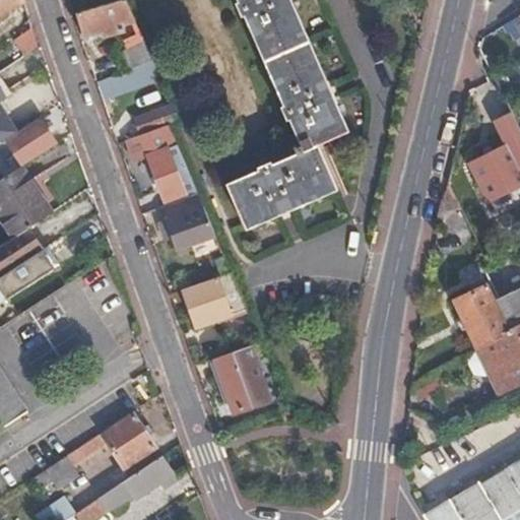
[(0,0),(0,14),(23,0),(22,0),(0,0)]
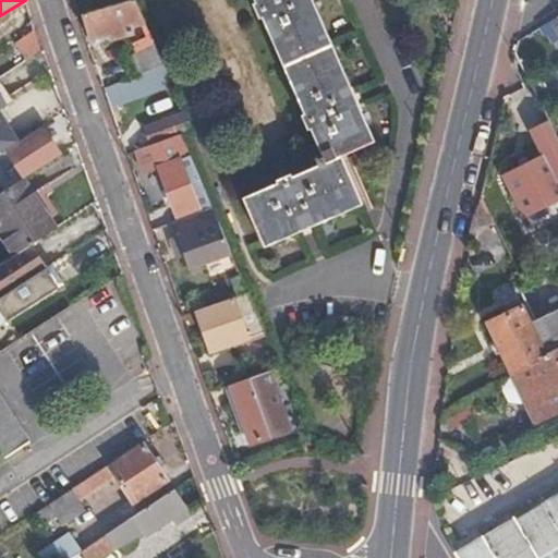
[(144,21),(134,0),(128,0),(84,14),(92,37),(110,32),(112,37),(133,31),(132,24),(144,21)]
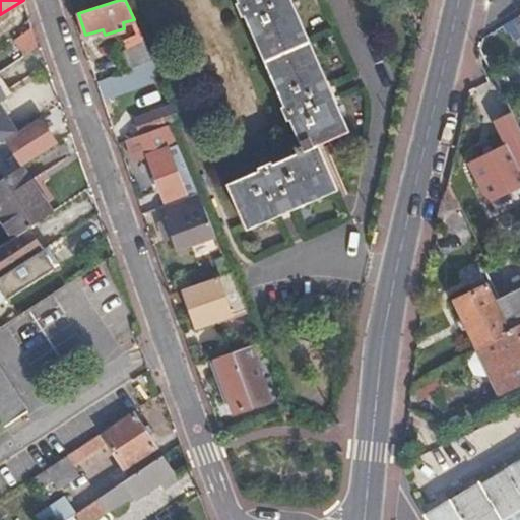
[(365,121),(312,0),(237,0),(300,142),(294,144),(297,151),(225,183),(245,226),(352,178),(333,135),(365,121)]
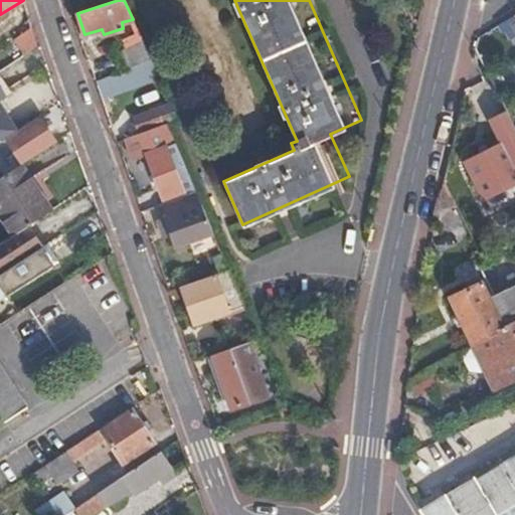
[(24,55),(37,47),(32,30),(15,41),(24,55)]
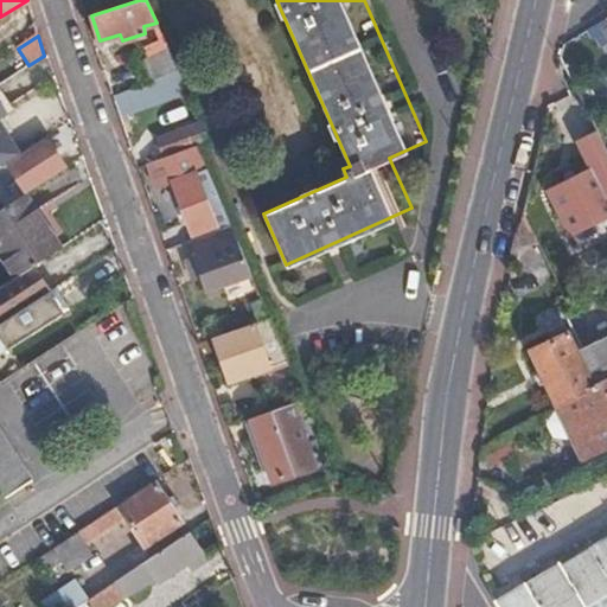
[(142,64),(152,84),(179,72),(170,52),(142,64)]
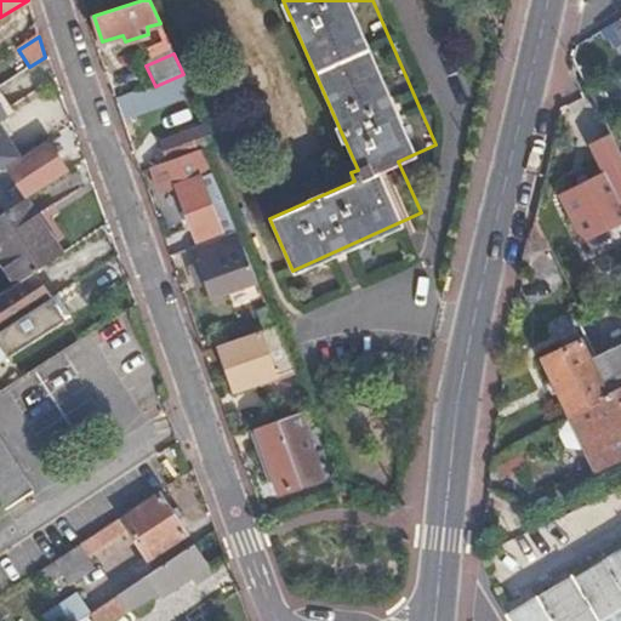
[(0,169),(20,157),(0,125),(0,119),(7,114),(0,103),(0,169)]
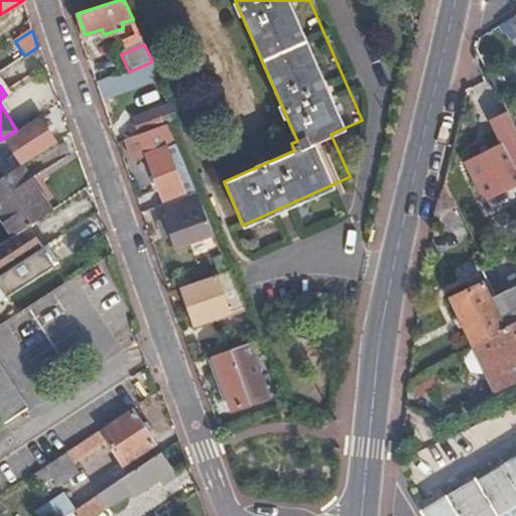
[(162,124),(157,111),(136,118),(141,132),(162,124)]
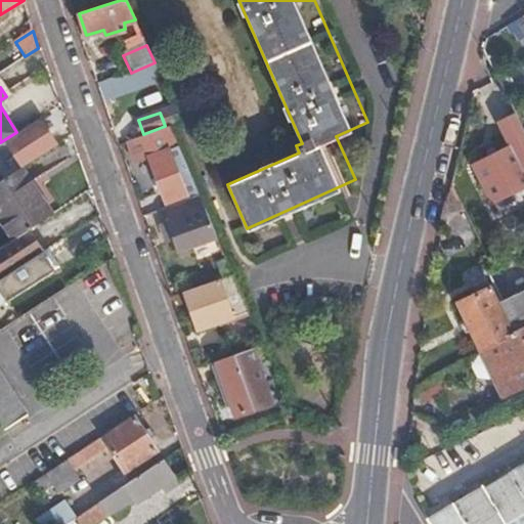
[(20,167),(55,144),(39,121),(0,145),(0,157),(10,150),(20,167)]
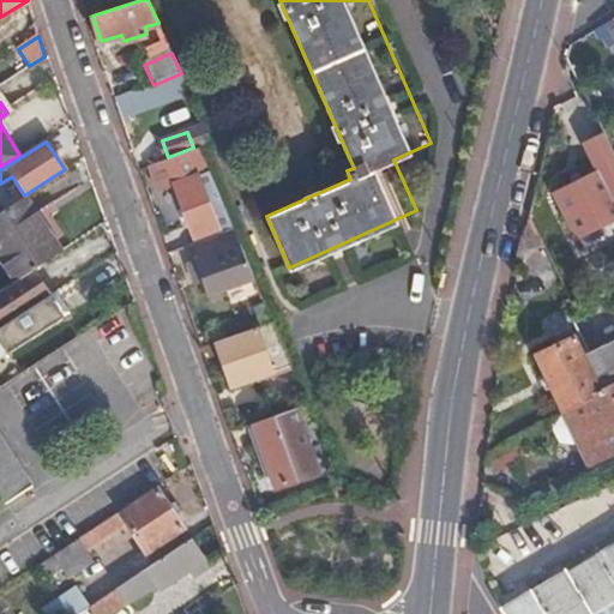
[(613,154),(609,144),(590,155),(597,169),(557,191),(577,233),(613,214),(613,154)]
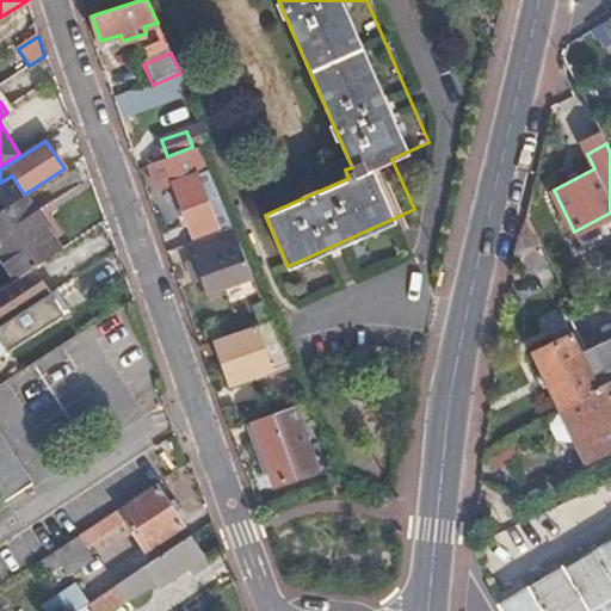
[(197,148),(152,165),(161,186),(167,186),(191,239),(215,228),(210,214),(223,208),(197,148)]
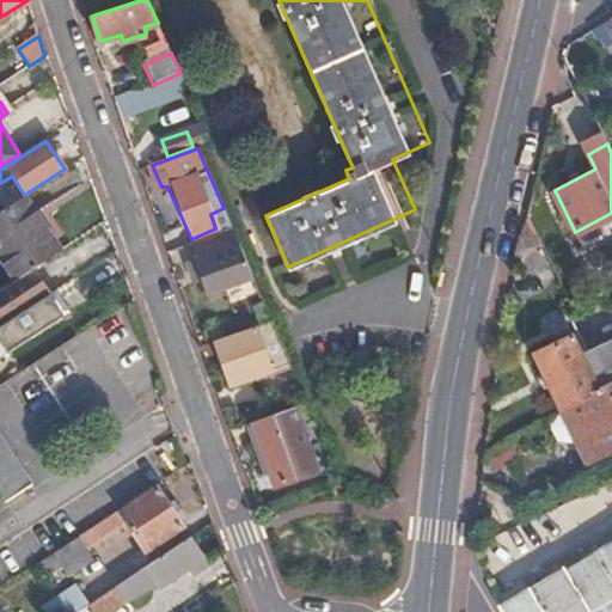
[(60,249),(24,195),(0,209),(0,257),(13,279),(28,269),(60,249)]
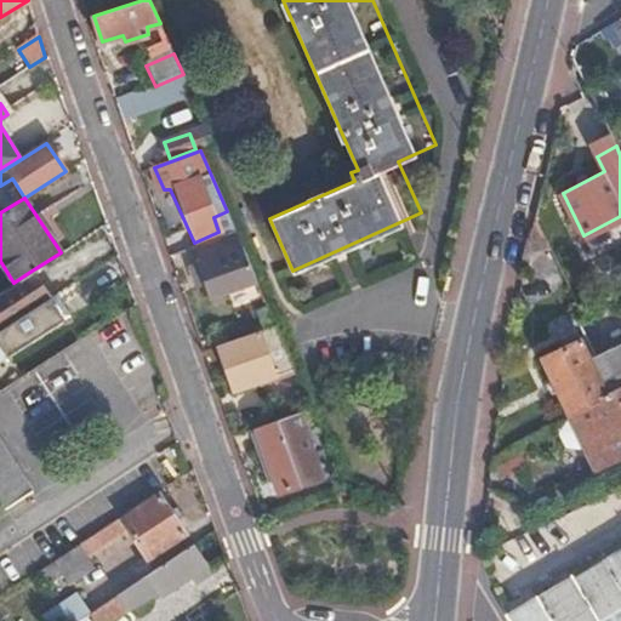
[(210,300),(258,283),(235,231),(194,248),(199,262),(188,266),(197,288),(205,285),(210,300)]
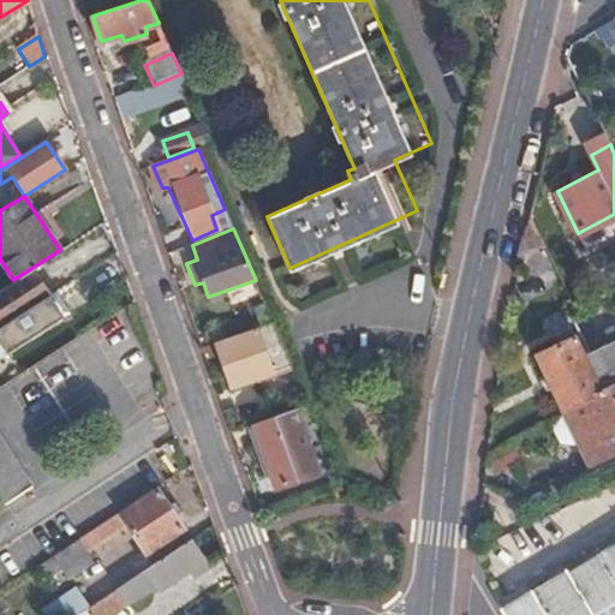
[(0,327),(46,298),(28,270),(13,280),(0,288),(0,327)]
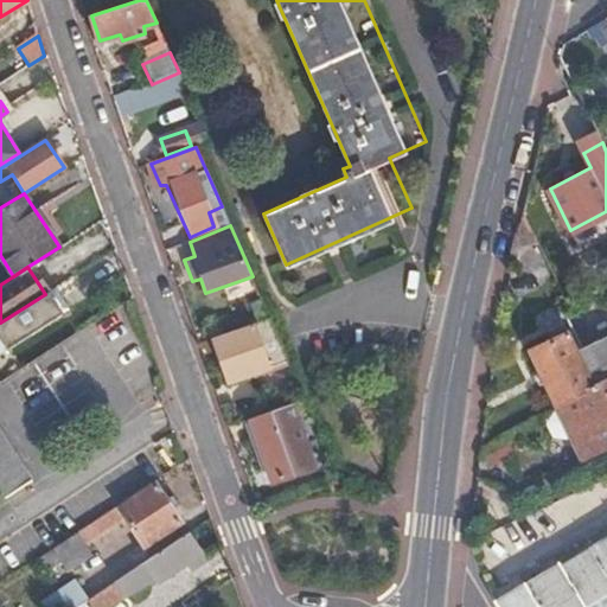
[(0,355),(68,312),(52,289),(45,294),(0,323),(0,355)]
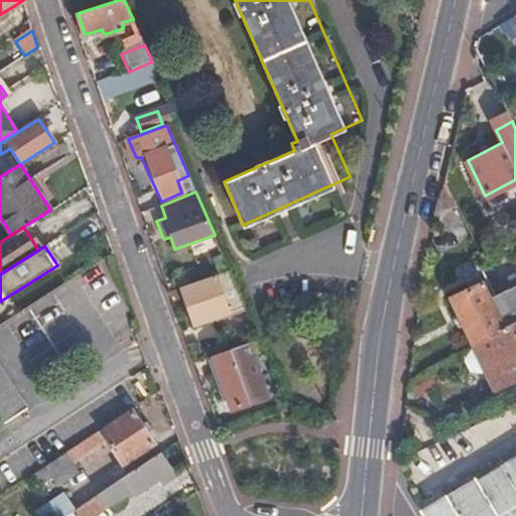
[(228,271),(183,288),(197,325),(243,307),(228,271)]
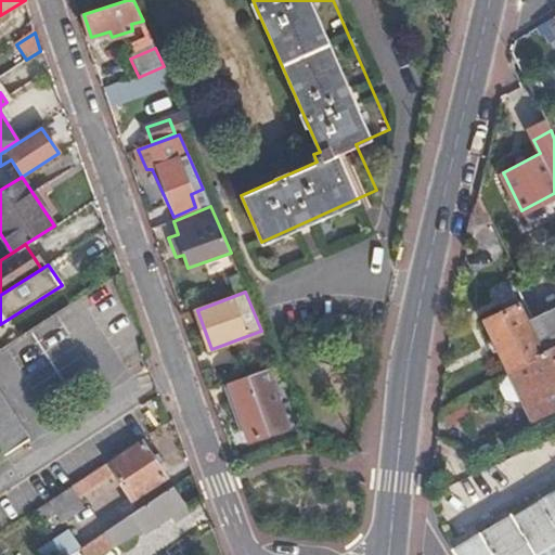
[(554,410),(554,309),(530,320),(524,305),(490,320),(533,420),(554,410)]
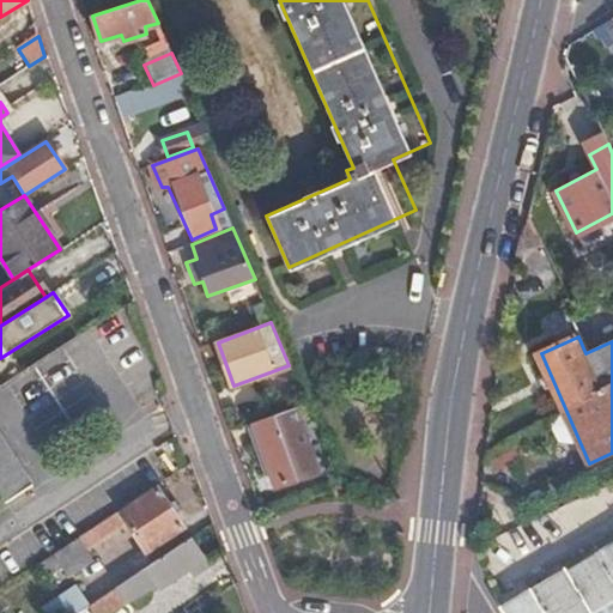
[(298,422),(314,416),(308,404),(250,425),(275,490),(316,473),(298,422)]
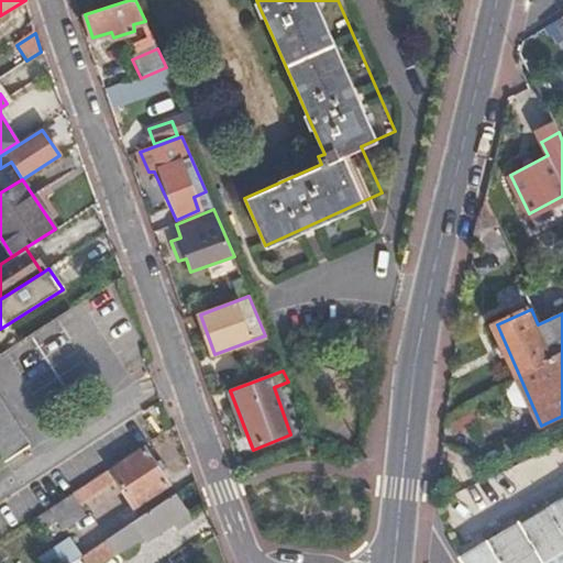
[(26,445),(0,404),(0,456),(2,462),(26,445)]
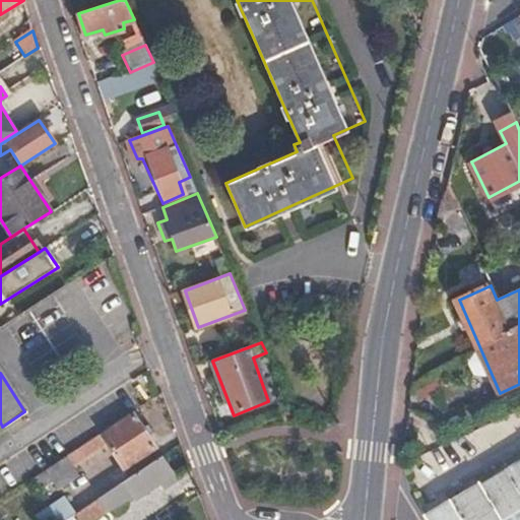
[(102,437),(101,434),(65,457),(75,473),(111,451),(122,467),(153,448),(133,416),(102,437)]
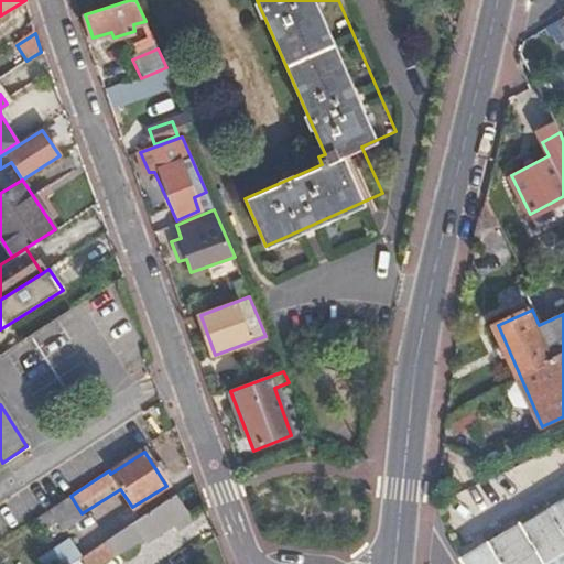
[(82,513),(71,496),(47,511),(58,529),(82,513)]
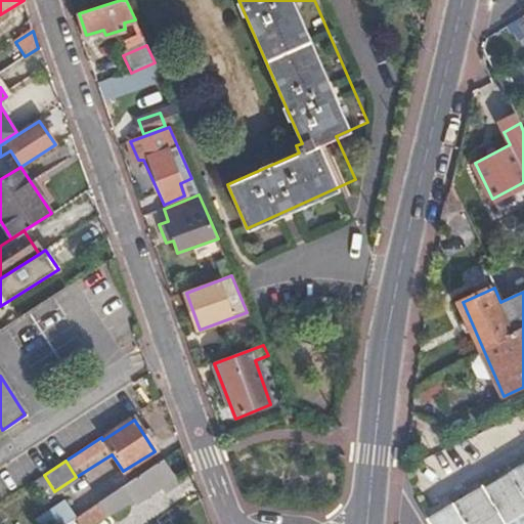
[(171,477),(161,461),(96,504),(105,517),(126,504),(128,506),(160,485),(165,492),(175,485),(170,478),(171,477)]
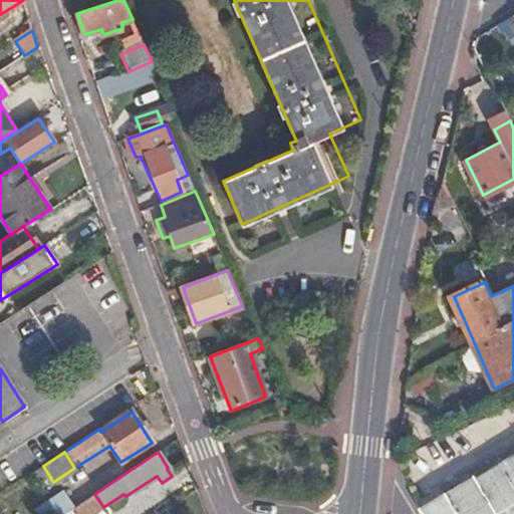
[(513,491),(513,455),(498,465),(513,491)]
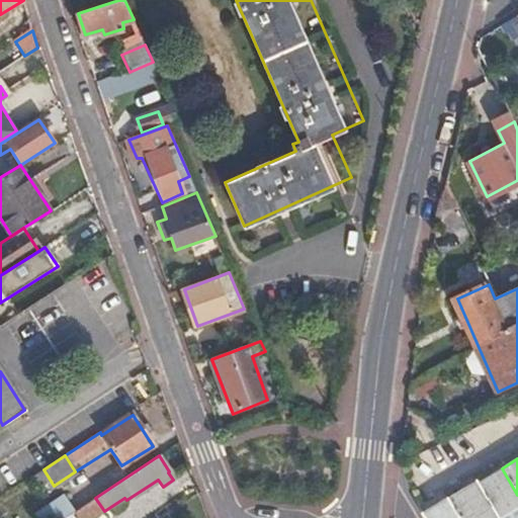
[(499,517),(517,517),(517,495),(502,468),(478,484),(499,517)]
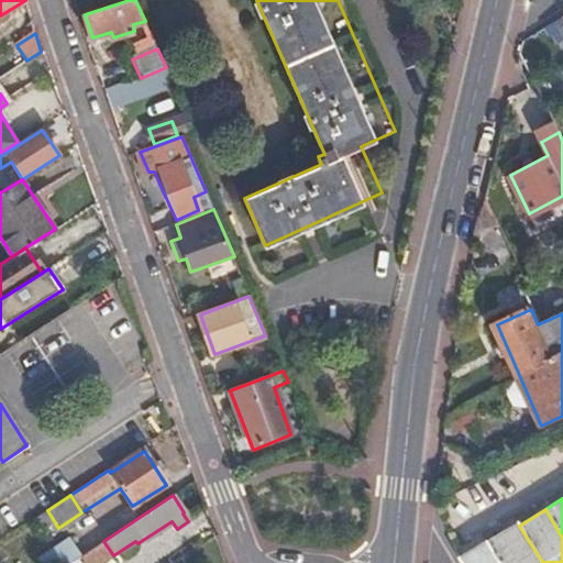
[(542,562),(519,526),(517,522),(486,541),(499,562),(542,562)]
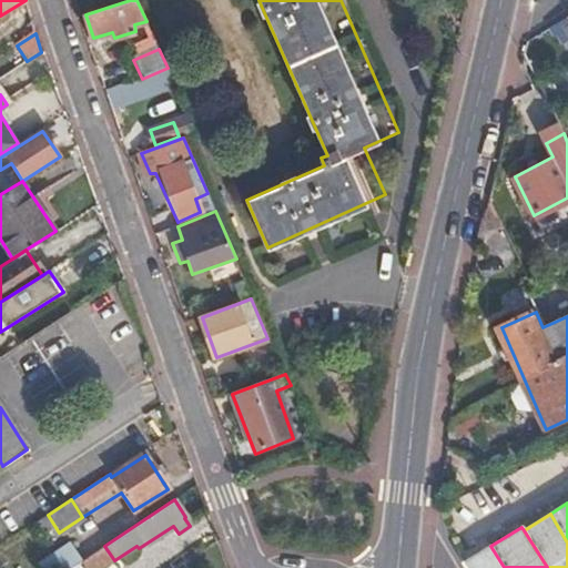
[(70,567),(80,563),(84,559),(79,551),(73,541),(38,564),(40,567),(70,567)]
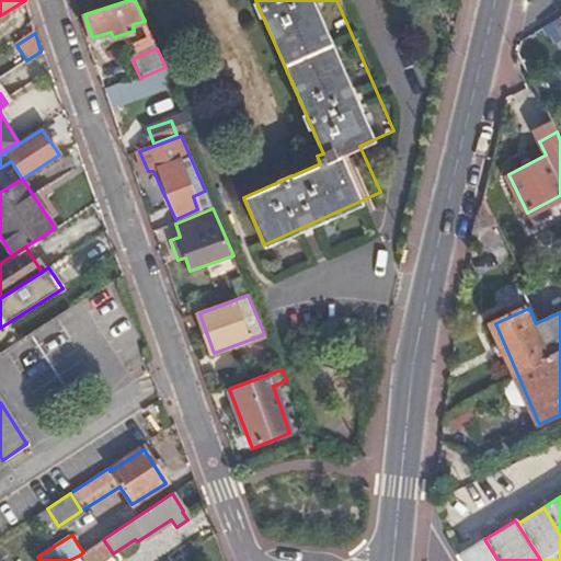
[(456,557),(458,560),(497,560),(484,539),(456,557)]
